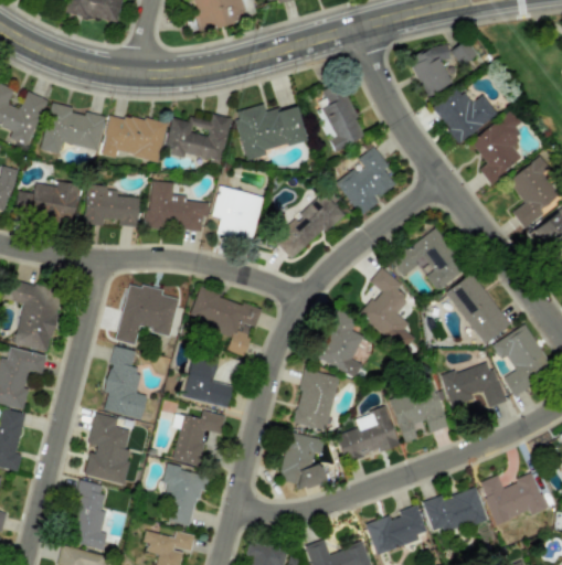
[(123,0),(67,0),(65,12),(118,24),(123,0)]
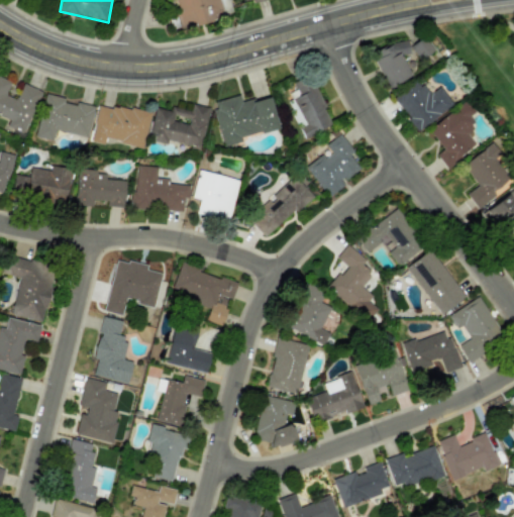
[(176,0),(183,28),(234,14),(230,0),(176,0)]
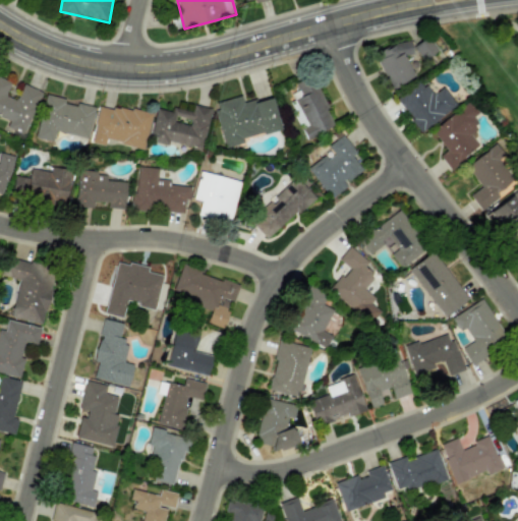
[(407,56),(415,53),(410,39),(378,52),(391,88),(415,78),(407,56)]
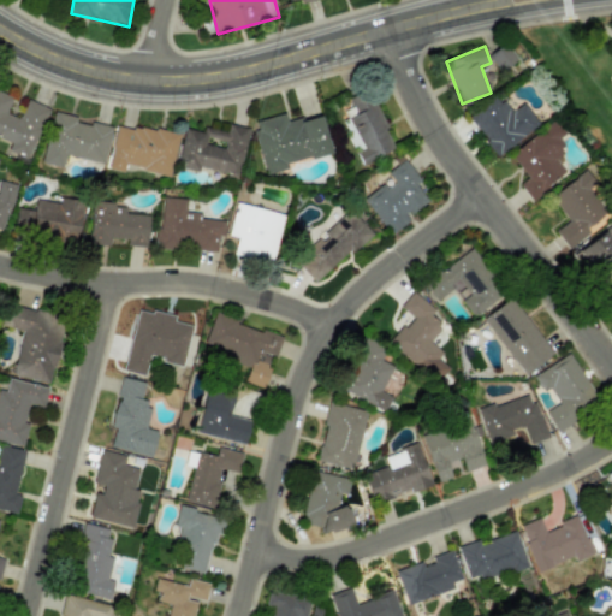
[(494,49),(497,67),(510,65),(507,48),(494,49)]
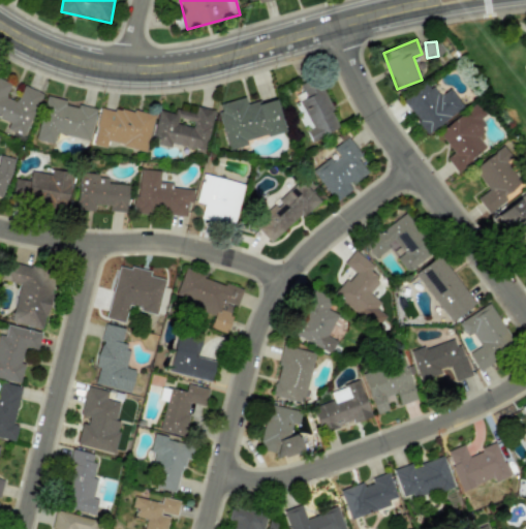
[(314,127),(308,130),(313,142),(342,127),(318,76),(301,85),(304,92),(299,95),(314,127)]
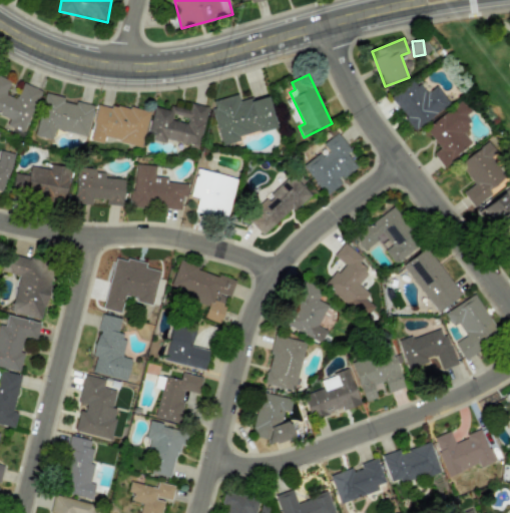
[(0,113),(11,118),(8,124),(26,131),(43,90),(24,83),(17,98),(8,94),(13,81),(0,75),(0,113)]
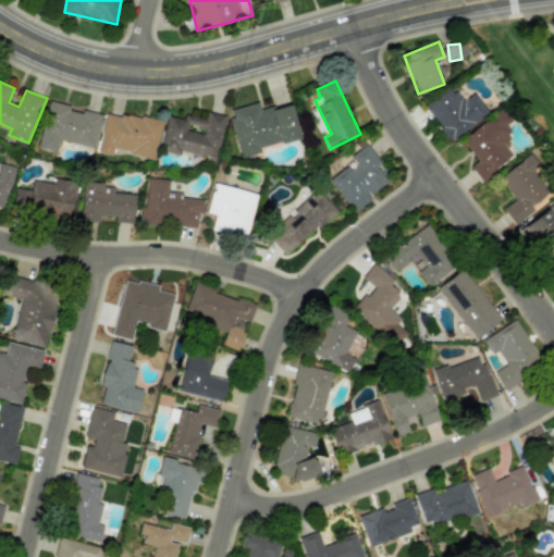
[(491,114),(477,93),(464,101),(454,86),(426,104),(450,141),(491,114)]
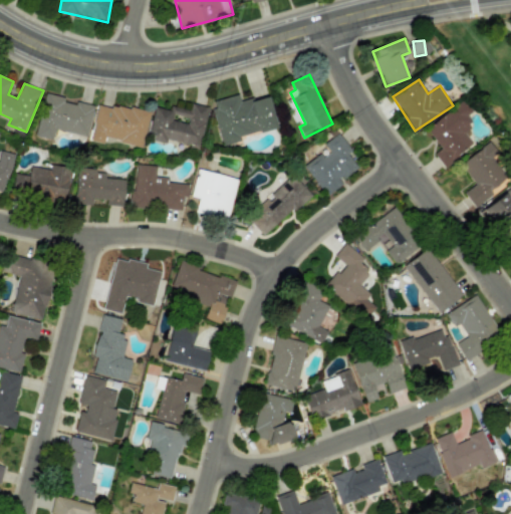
[(36,137),(54,141),(56,130),(88,137),(95,106),(66,100),(67,97),(46,93),(36,137)]
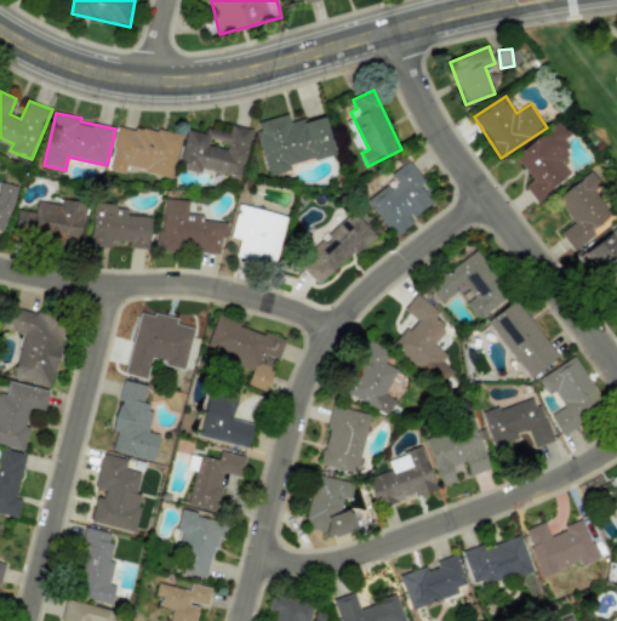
[(335,154),(325,114),(292,123),(290,114),(257,123),(269,176),(292,171),(291,165),(335,154)]
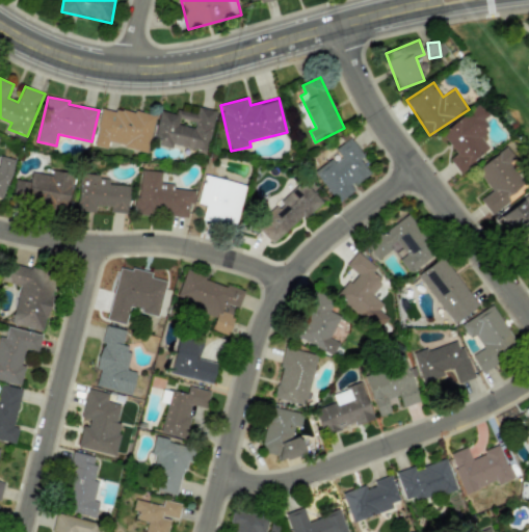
[(309,131),(315,128),(302,103),(296,106),(309,131)]
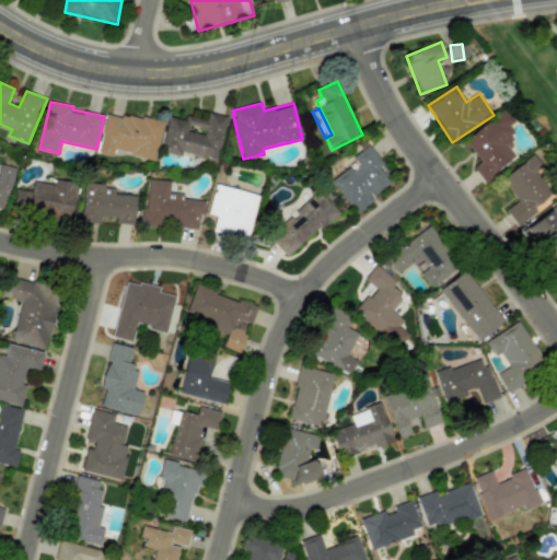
[(466,141),(483,161),(475,167),(486,182),(518,156),(507,143),(519,135),(511,126),(517,121),(506,108),(466,141)]
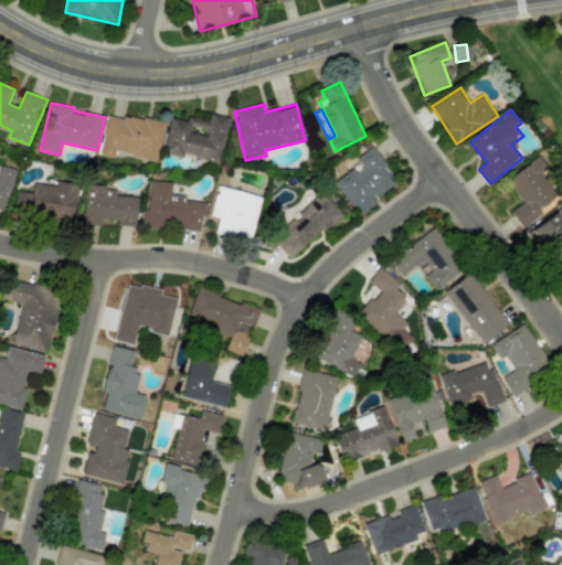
[(158,161),(167,125),(110,113),(101,155),(116,158),(117,152),(158,161)]
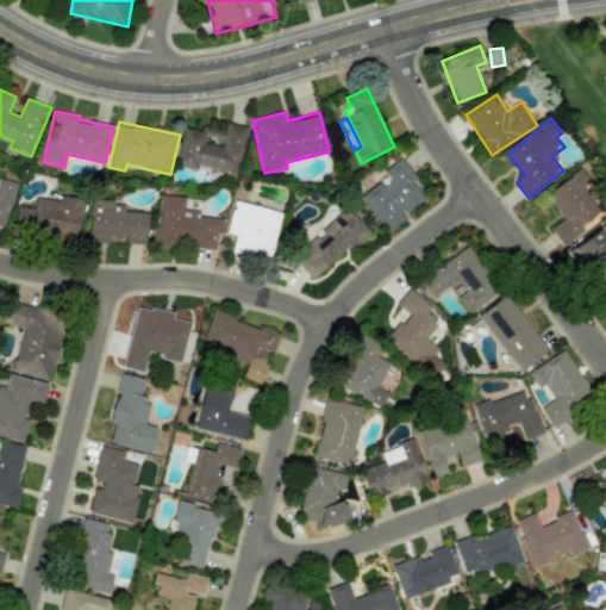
[(248,126),(227,123),(226,130),(202,126),(201,130),(185,128),(179,165),(239,175),(248,126)]
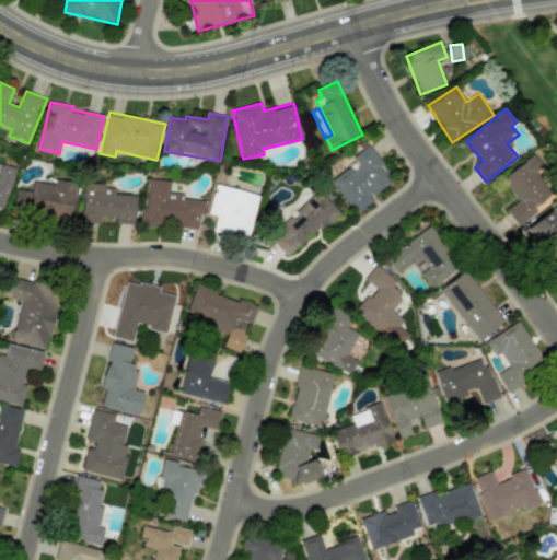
[(333,179),(357,213),(375,200),(372,197),(392,183),(381,167),(385,165),(370,144),(354,156),(360,165),(354,171),(351,166),(333,179)]
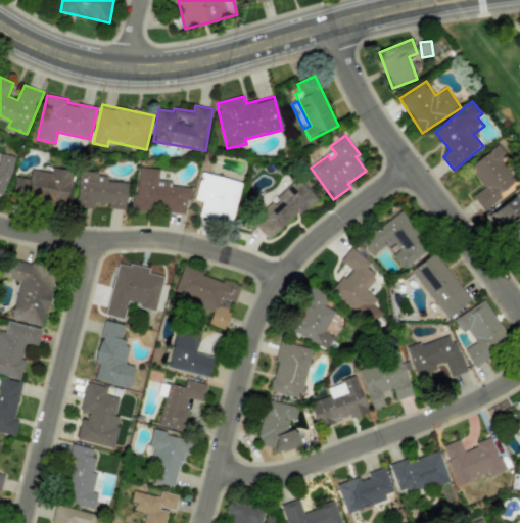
[(483,208),(519,183),(519,181),(505,160),(509,157),(500,145),(470,167),(485,188),(474,196),(483,208)]
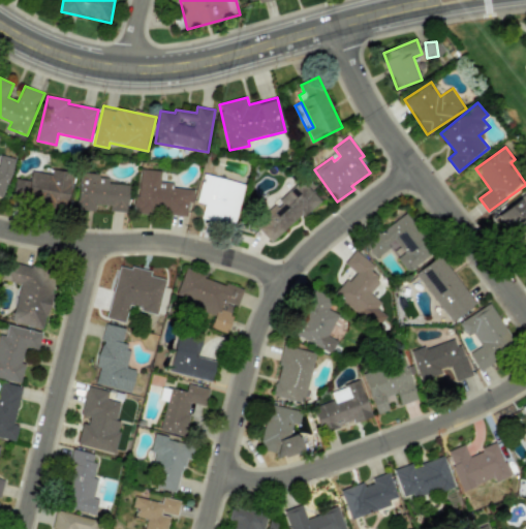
[(18,159),(1,154),(0,158),(0,194),(5,196),(18,159)]
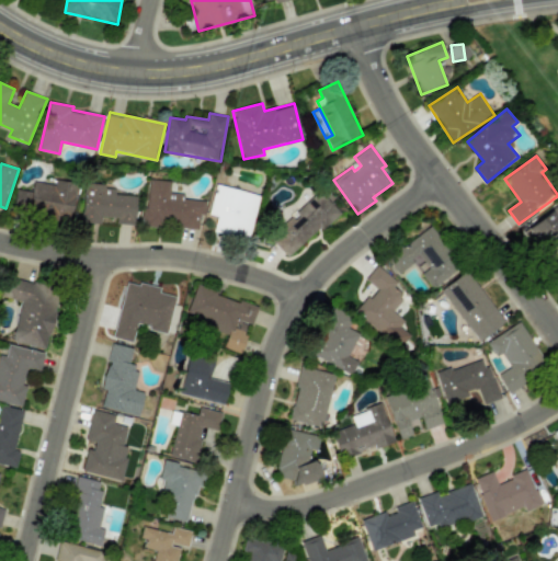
[(205,201),(184,199),(185,194),(171,193),(172,181),(149,179),(145,225),(203,230),(205,201)]
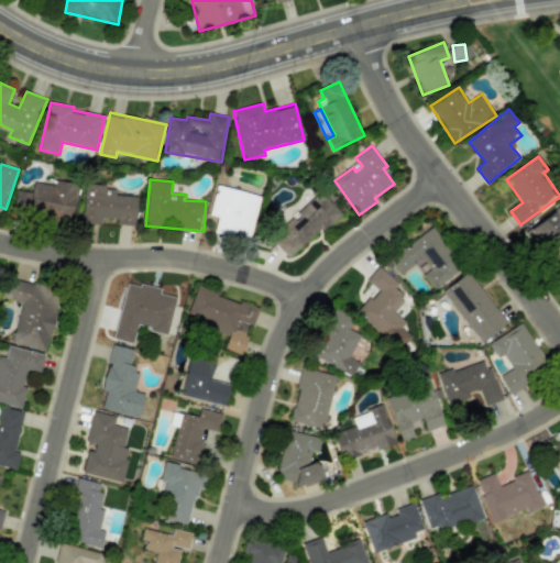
[(18,189),(14,211),(72,221),(78,185),(57,180),(56,186),(35,181),(33,192),(18,189)]
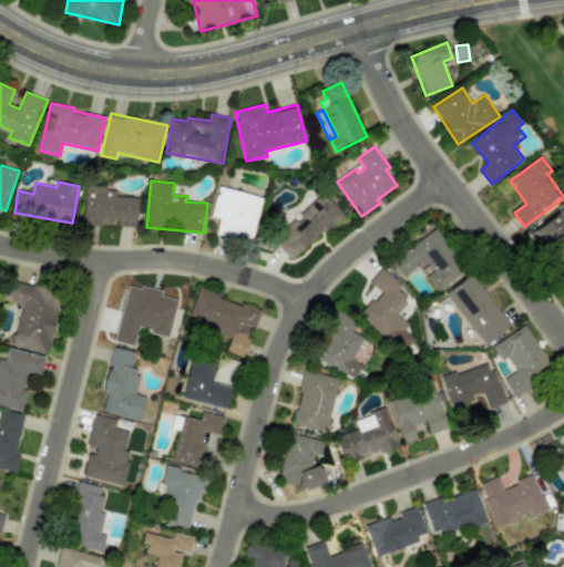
[(140,198),(118,196),(118,187),(86,185),(83,225),(104,226),(105,219),(119,220),(119,226),(137,227),(140,198)]
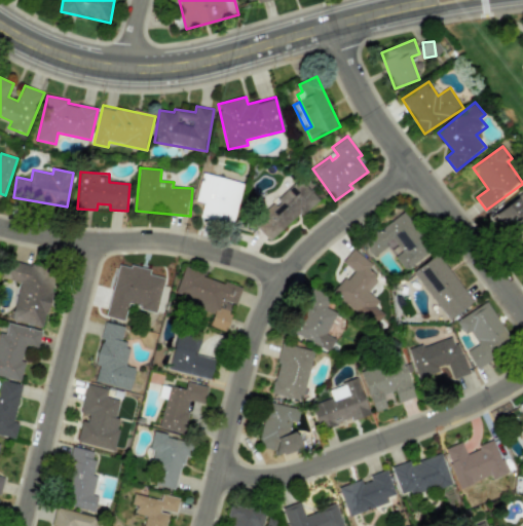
[(245,183),(203,173),(196,201),(203,202),(200,217),(235,225),(245,183)]
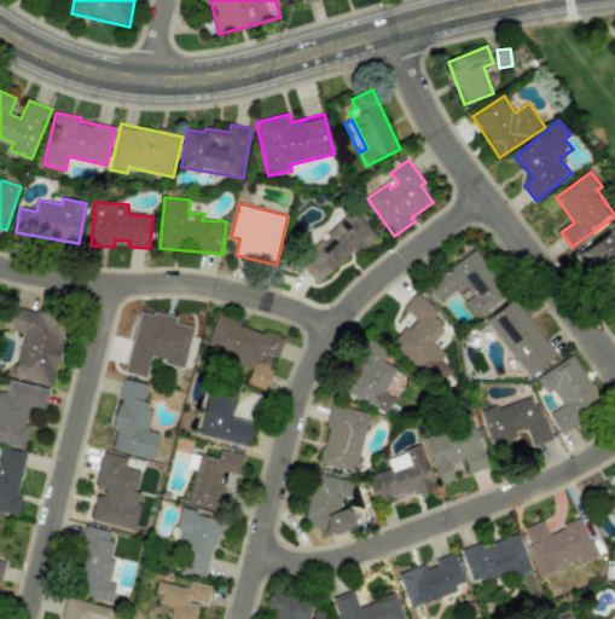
[(376,233),(355,212),(300,264),(320,285),(376,233)]
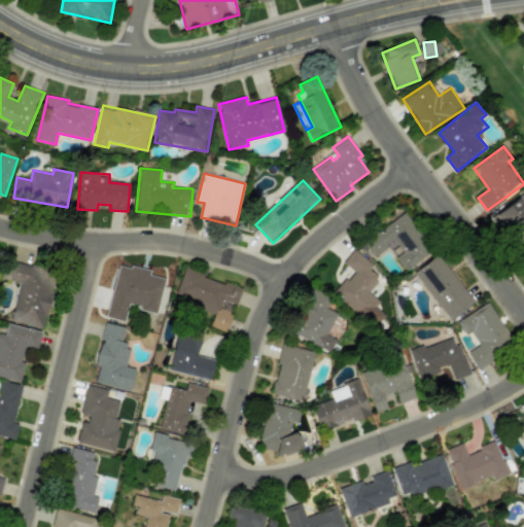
[(523,195),(495,214),(521,251),(523,249),(523,195)]
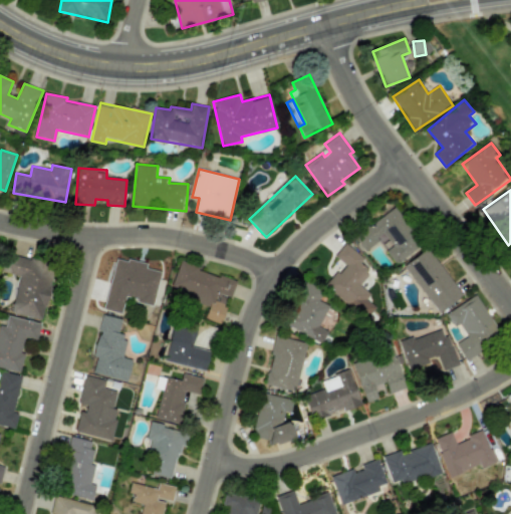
[(365,251),(382,239),(389,248),(386,250),(396,264),(423,245),(397,207),(354,236),(365,251)]
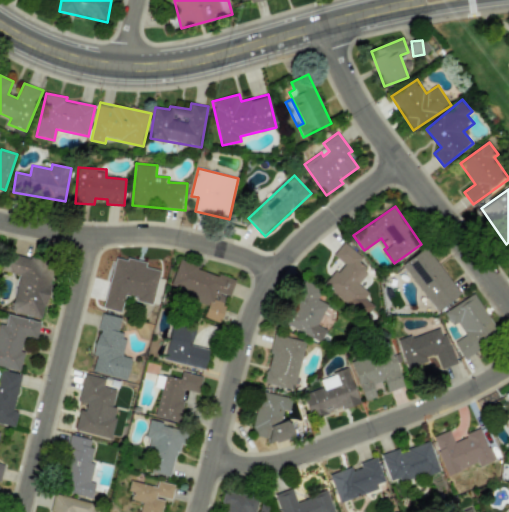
[(325,284),(364,318),(374,305),(366,298),(370,293),(359,284),(370,272),(359,263),(363,258),(345,242),(334,254),(344,263),(325,284)]
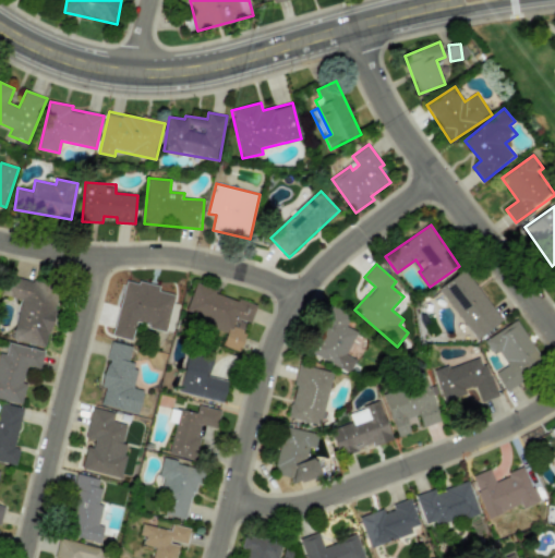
[(438,289),(479,340),(505,319),(465,269),(438,289)]
